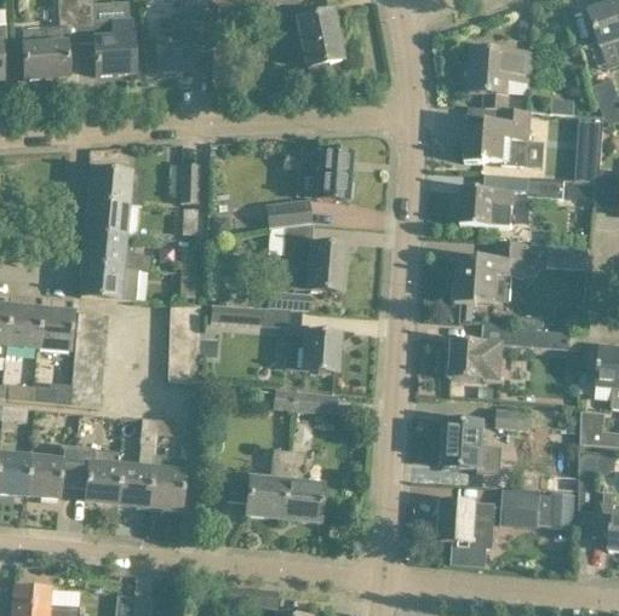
[(66,42),(79,42),(78,18),(75,0),(57,0),(59,28),(22,29),(23,78),(67,75),(66,42)]
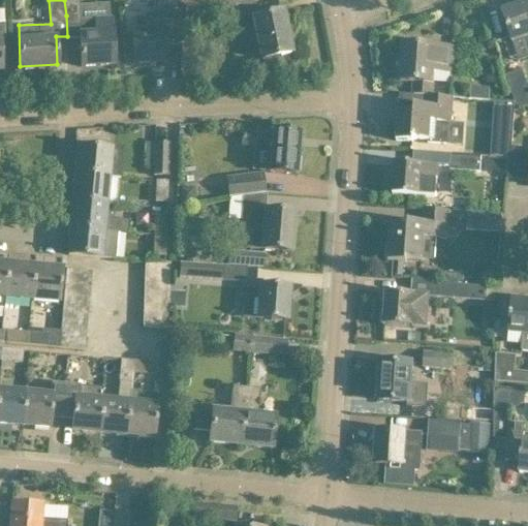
[(64,0),(66,16),(67,36),(79,35),(81,64),(114,62),(111,16),(95,17),(95,18),(81,19),(79,0),(64,0)]
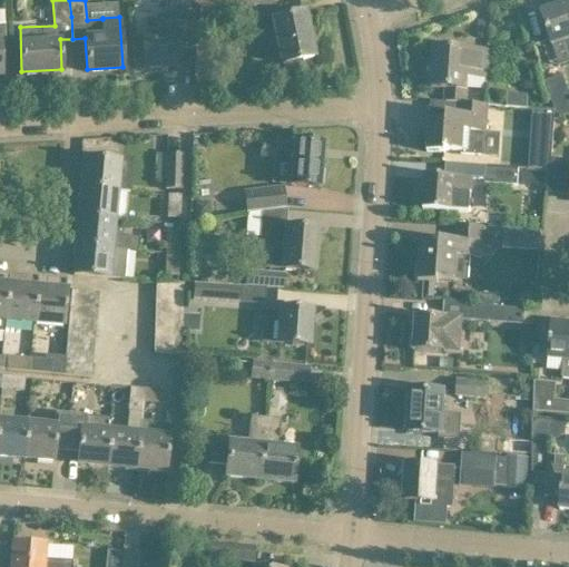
[(146,32),(143,32),(144,45),(144,66),(179,65),(179,47),(195,47),(196,10),(196,0),(162,0),(164,11),(164,17),(155,18),(145,18),(146,32)]
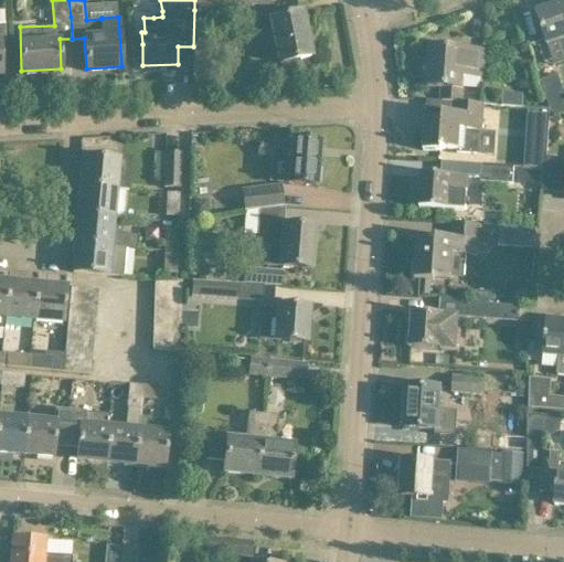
[(193,46),(192,82),(204,82),(205,17),(273,2),(272,0),(194,0),(194,10),(193,46)]
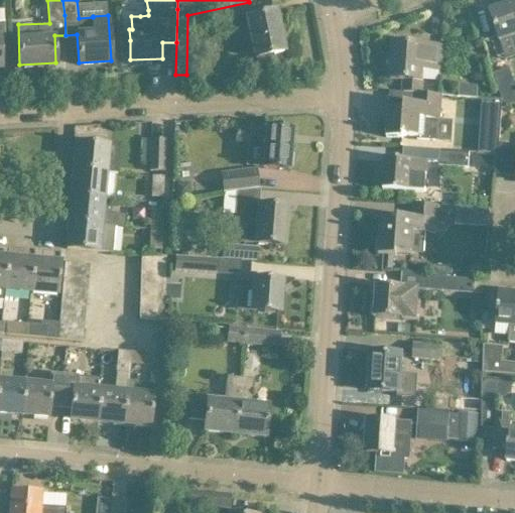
[(514,0),(491,9),(501,39),(514,35),(514,0)]
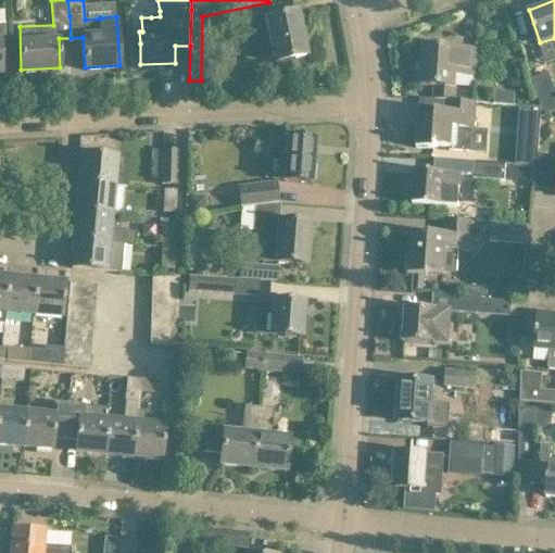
[(266,16),(270,37),(278,74),(297,70),(294,57),(306,54),(298,10),(266,16)]
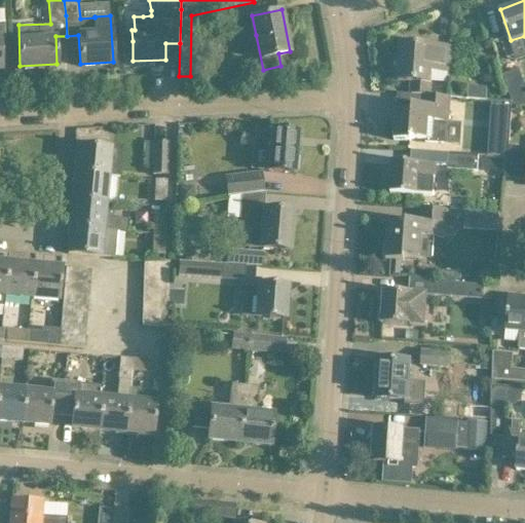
[(411,91),(423,92),(433,94),(434,81),(430,81),(432,68),(451,70),(453,45),(402,42),(399,79),(412,80),(411,91)]
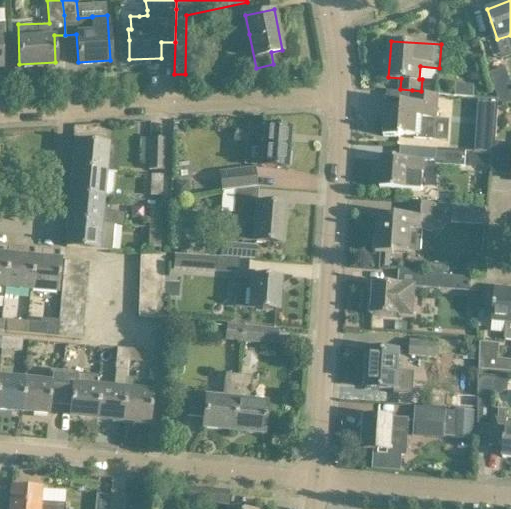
[(498,97),(498,98),(500,102),(500,101),(502,104),(510,100),(510,81),(506,67),(490,72),(498,97)]
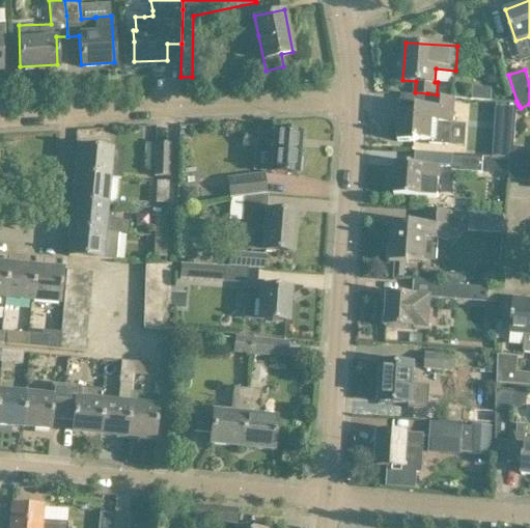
[(492,86),(473,86),(473,98),(492,98),(492,86)]
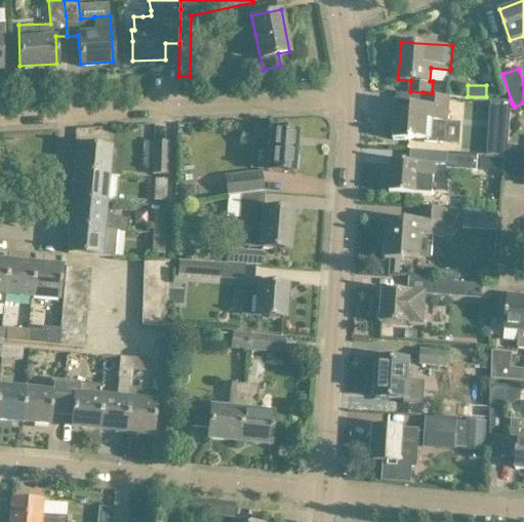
[(451,94),(432,93),(422,92),(421,103),(412,102),(411,108),(396,107),(394,137),(410,138),(410,136),(426,137),(426,139),(446,142),(447,120),(449,121),(451,94)]
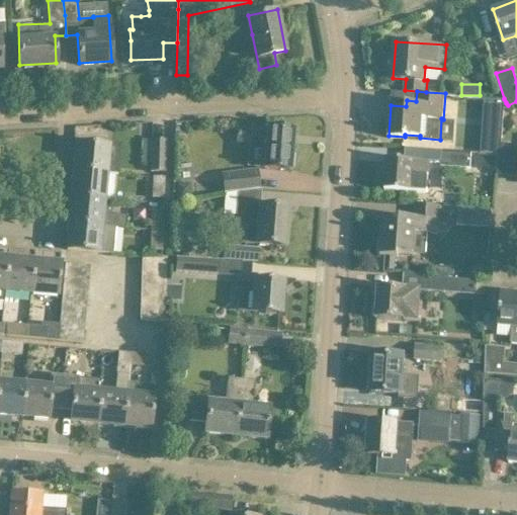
[(500,153),(502,118),(483,116),(481,152),(500,153)]
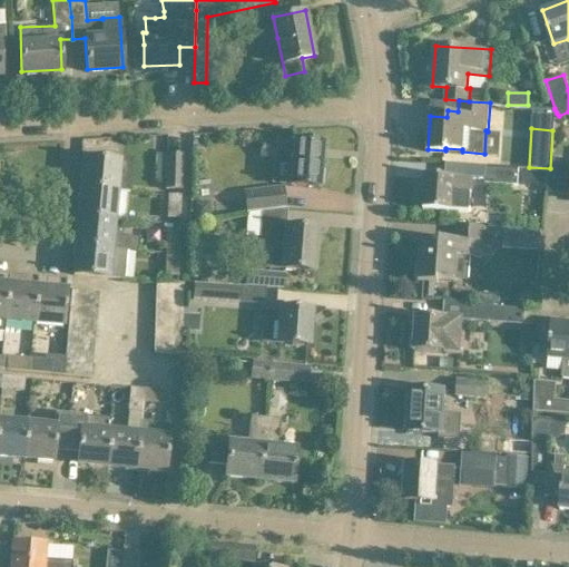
[(262,140),(261,152),(293,155),(291,185),(320,186),(323,140),(294,138),(294,143),(262,140)]
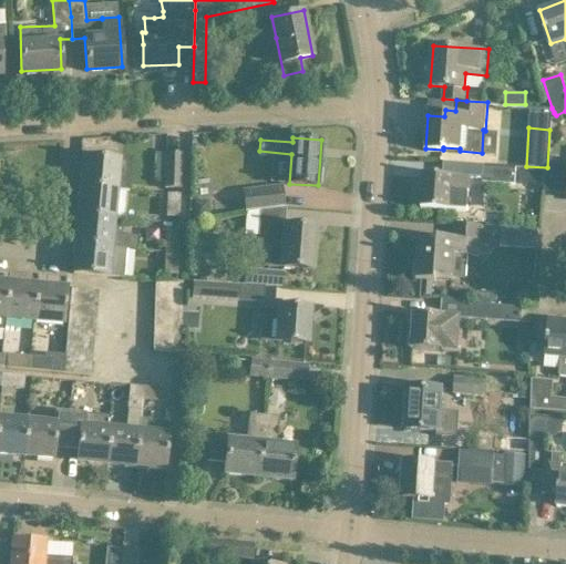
[(165,150),(165,152),(157,152),(156,177),(164,177),(164,185),(181,185),(182,150),(165,150)]
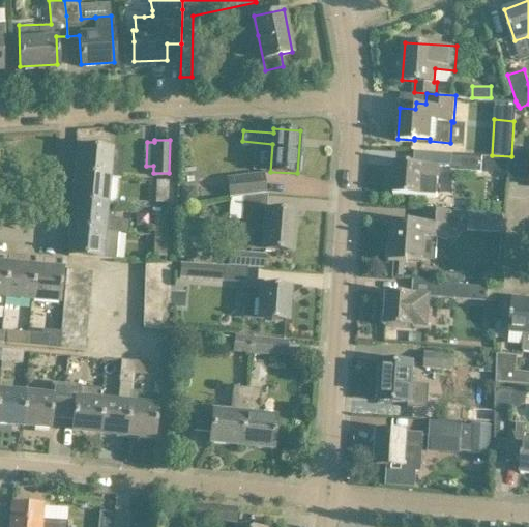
[(79,144),(77,171),(109,174),(111,147),(79,144)]
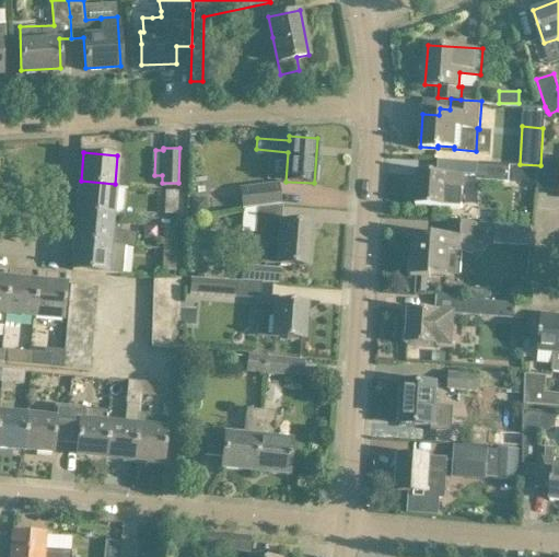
[(558,160),(556,160),(557,155),(543,154),(538,184),(558,186),(558,160)]
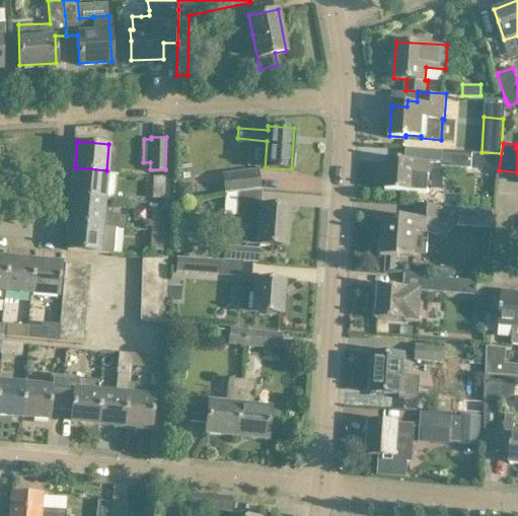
[(471,165),(472,151),(459,150),(443,149),(442,163),(471,165)]
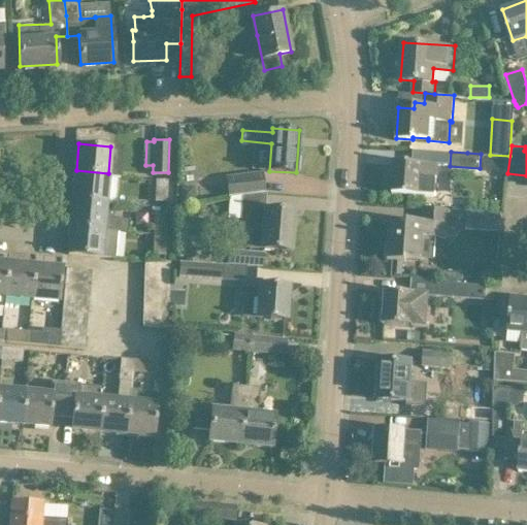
[(437,163),(395,159),(392,192),(435,195),(437,163)]
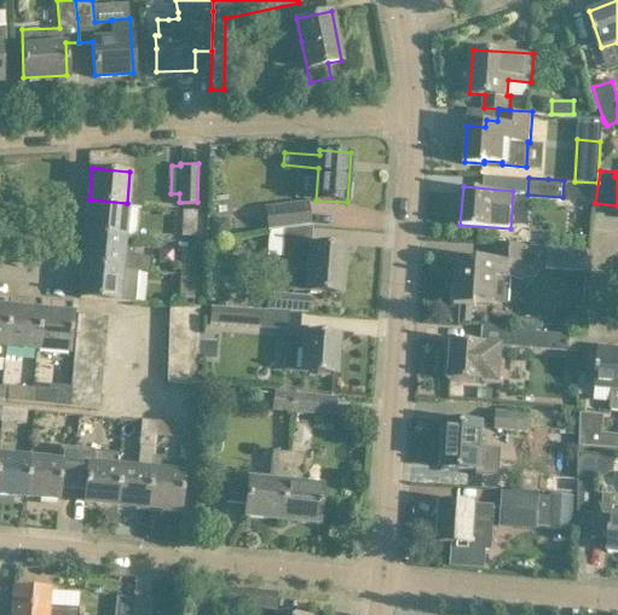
[(90,199),(86,231),(123,235),(127,203),(90,199)]
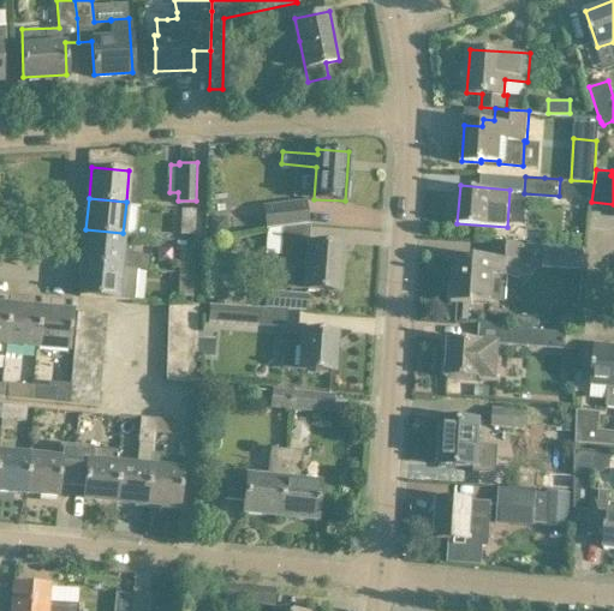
[(263,205),(267,228),(309,222),(305,199),(263,205)]
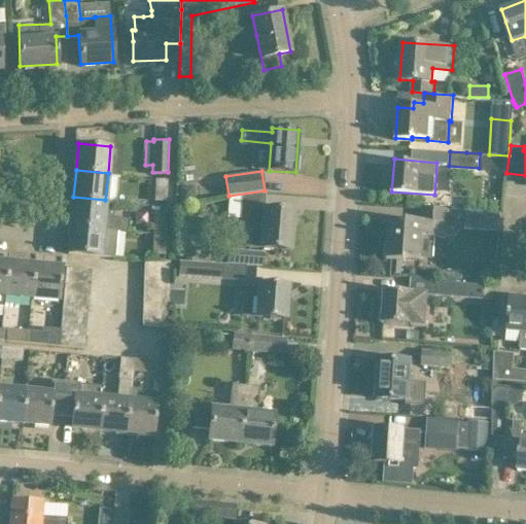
[(156,178),(156,199),(167,199),(167,178),(156,178)]
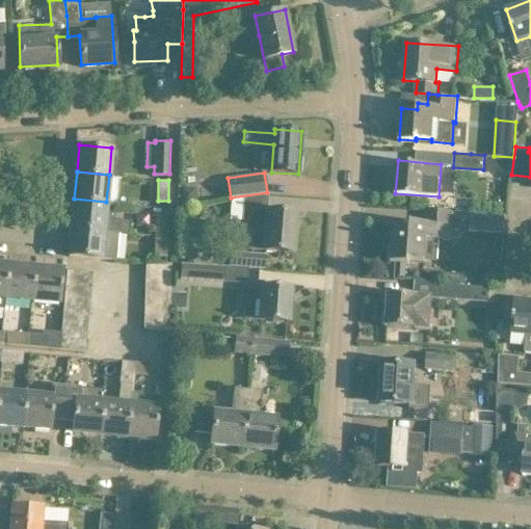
[(195,187),(183,187),(184,200),(195,200),(195,187)]
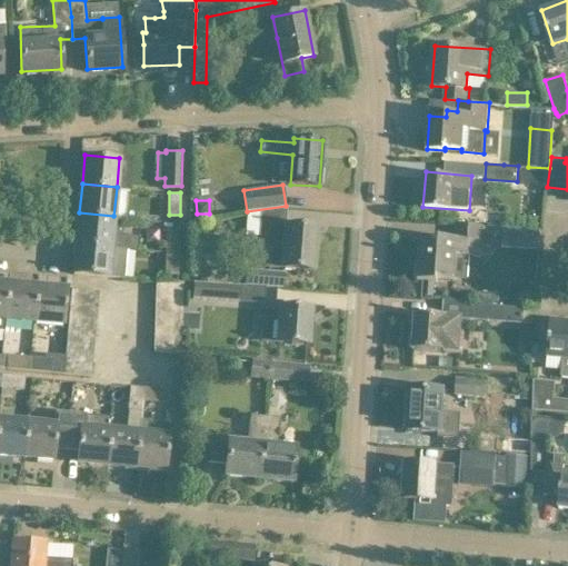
[(113,216),(79,212),(77,241),(139,247),(140,236),(112,232),(113,216)]
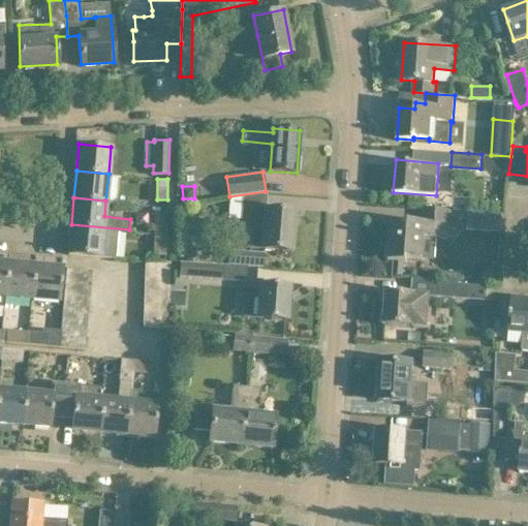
[(391,225),(389,260),(397,261),(404,261),(406,261),(406,257),(406,255),(422,256),(423,238),(424,235),(437,236),(447,237),(449,216),(456,217),(456,216),(465,217),(465,211),(457,210),(457,208),(424,206),(423,222),(409,221),(409,226),(391,225)]
